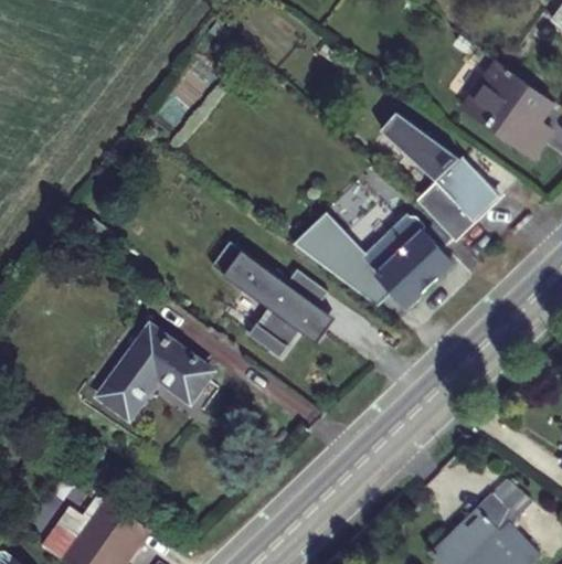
[(561,3),(551,19),(561,25),(561,3)]
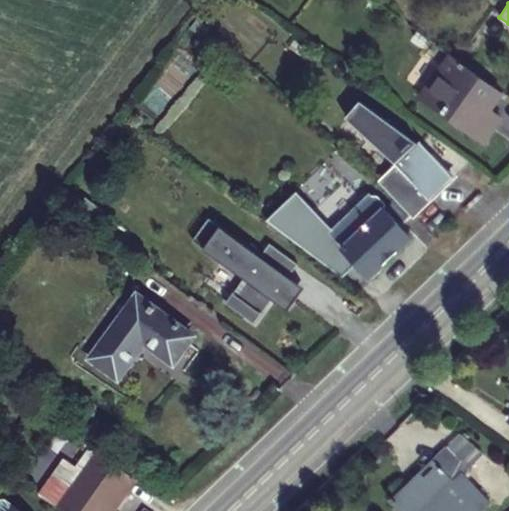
[(487,110),(500,91),(455,58),(449,54),(420,95),(482,140),(498,118),(487,110)]
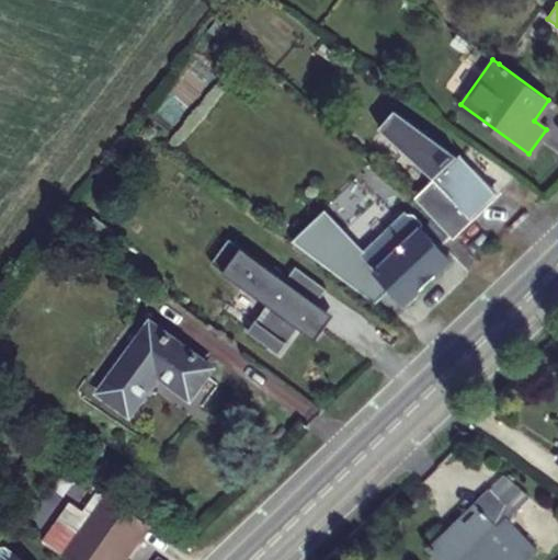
[(375,130),(382,136),(397,116),(390,111),(375,130)]
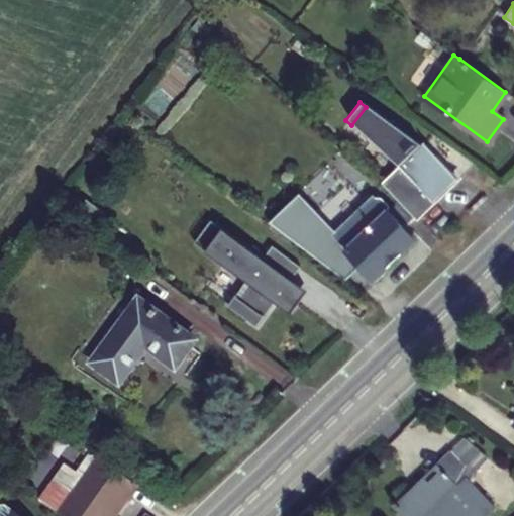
[(384,179),(416,212),(451,177),(419,143),(416,145),(366,107),(351,125),(400,163),(384,179)]
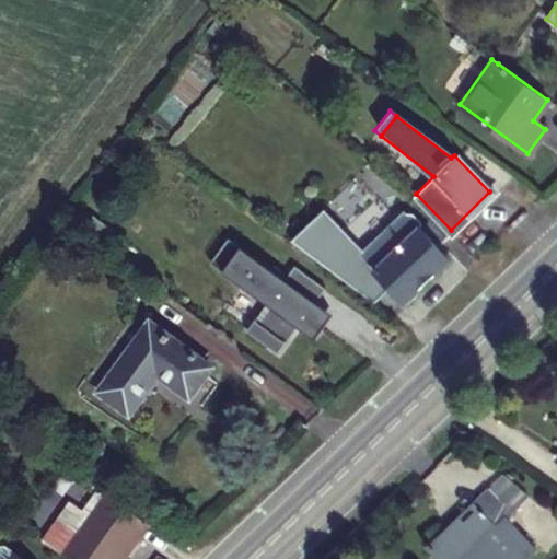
[(322,211),(288,241),(370,303),(387,287),(389,289),(403,276),(415,265),(430,251),(413,232),(418,226),(406,214),(402,220),(398,217),(358,255),(322,211)]
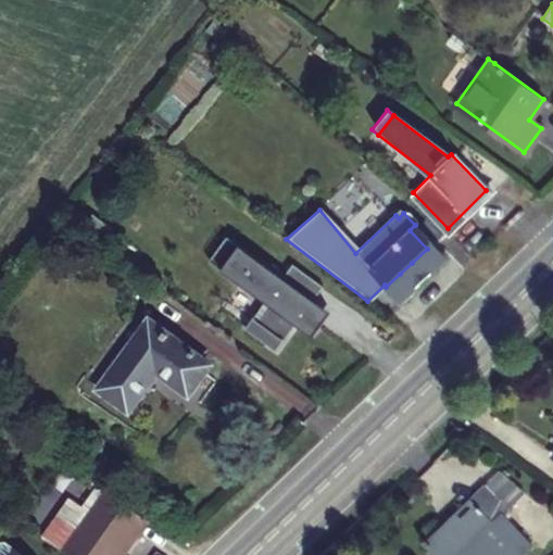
[(328,308),(311,297),(318,285),(288,263),(279,275),(222,235),(203,261),(260,300),(251,313),(240,327),(271,350),(283,333),(291,322),(310,335),(328,308)]
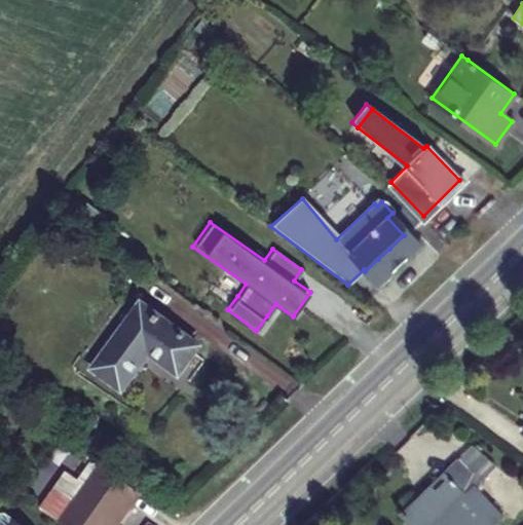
[(194,344),(138,304),(88,372),(118,392),(148,350),(176,370),(194,344)]
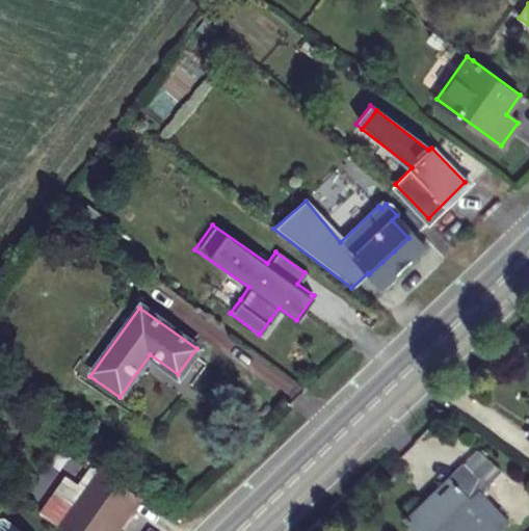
[(68,473),(37,515),(49,523),(60,530),(112,530),(129,508),(133,511),(140,501),(136,497),(90,465),(78,481),(68,473)]
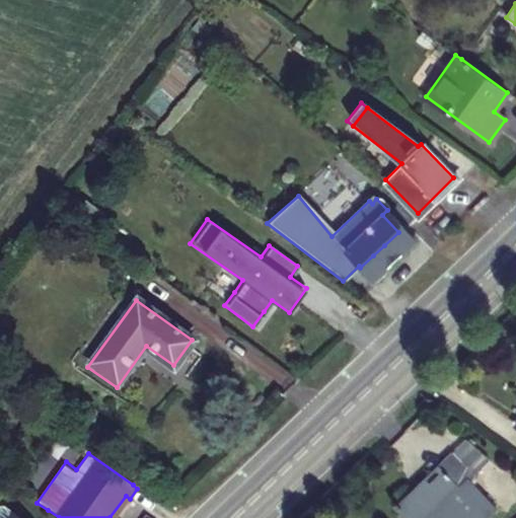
[(486,517),(495,510),(469,483),(473,479),(450,455),(436,468),(441,473),(419,495),(414,489),(393,507),(398,513),(401,510),(408,517),(486,517)]
